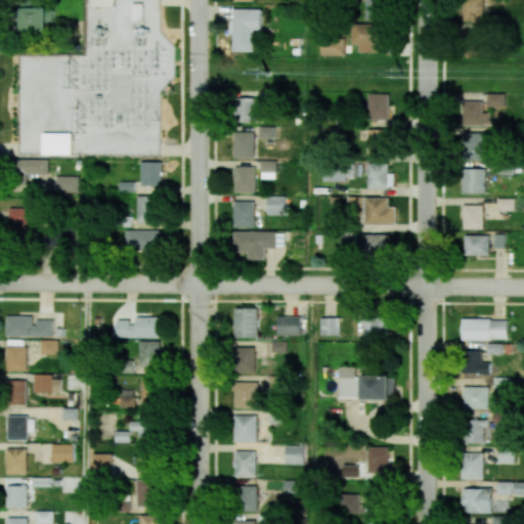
[(54,7),(37,7),(38,0),(23,0),(22,31),(47,31),(47,23),(54,23),(54,7)]
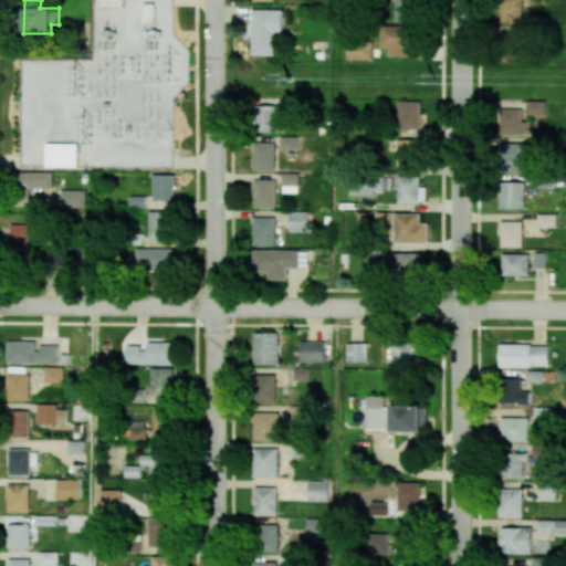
[(395,0),(396,21),(419,20),(418,0),(395,0)]
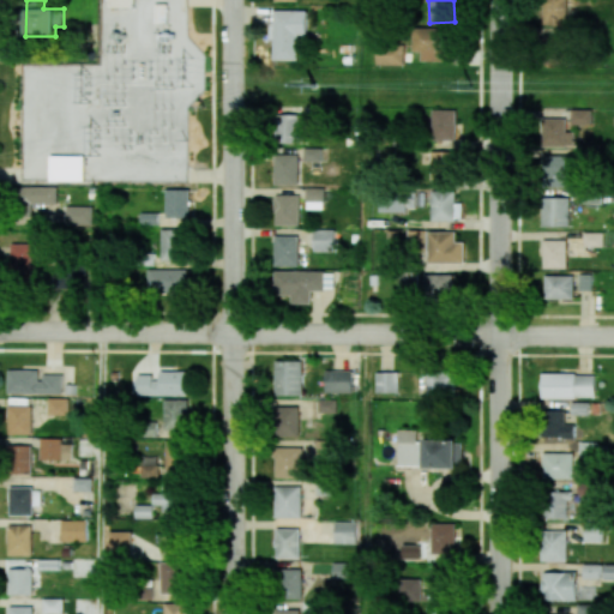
[(565,24),(565,0),(541,0),(542,24),(565,24)]
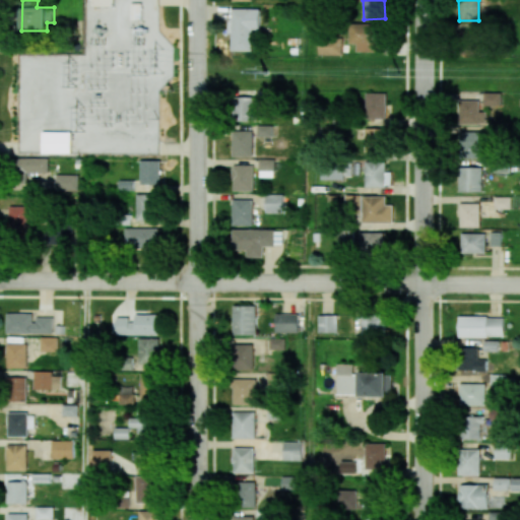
[(128,2),(128,20),(139,20),(139,2),(128,2)]
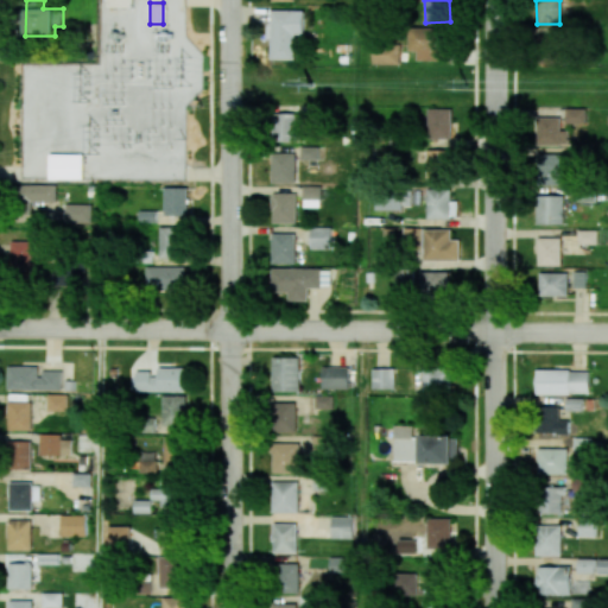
[(304,10),(271,11),(271,59),(297,59),(296,35),(304,33),(304,10)]
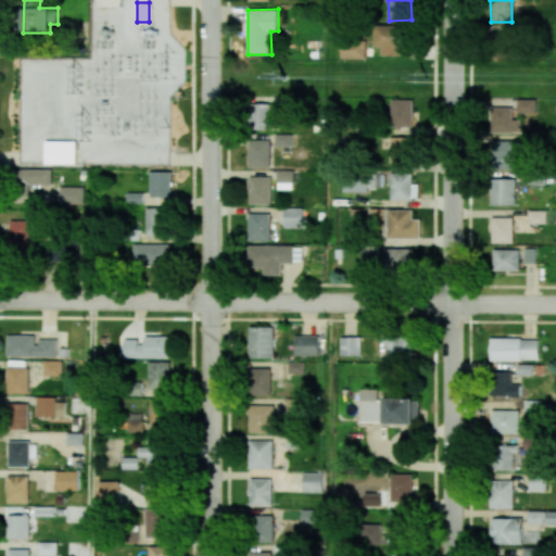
[(406,55),(407,26),(374,25),(374,47),(381,47),(381,55),(406,55)]
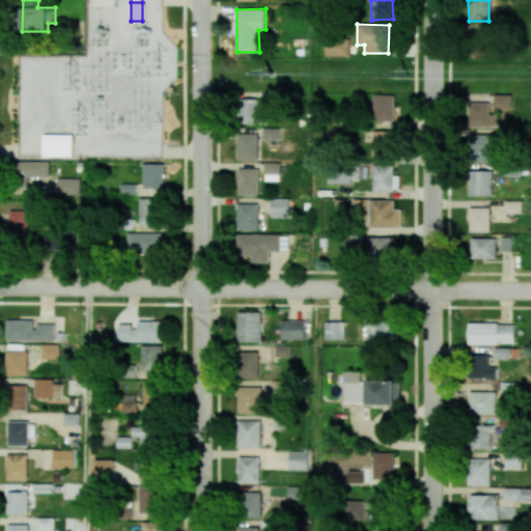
[(325,56),(348,56),(348,39),(325,38),(325,56)]
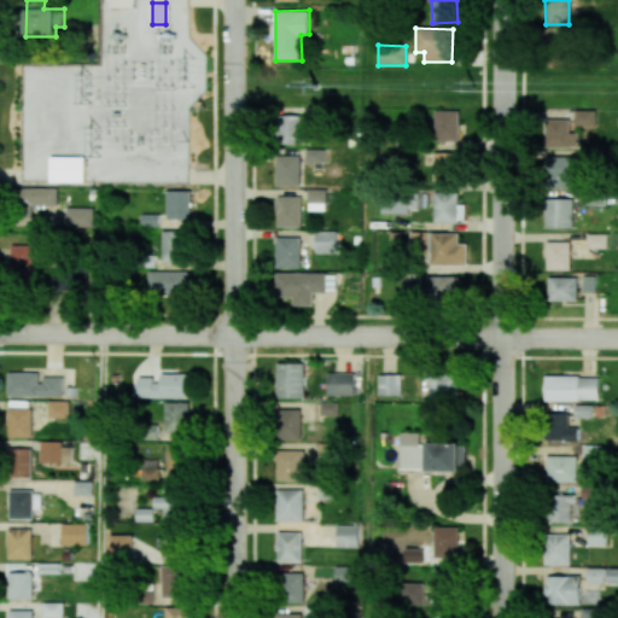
[(460,111),(436,110),(436,141),(459,141),(460,111)]
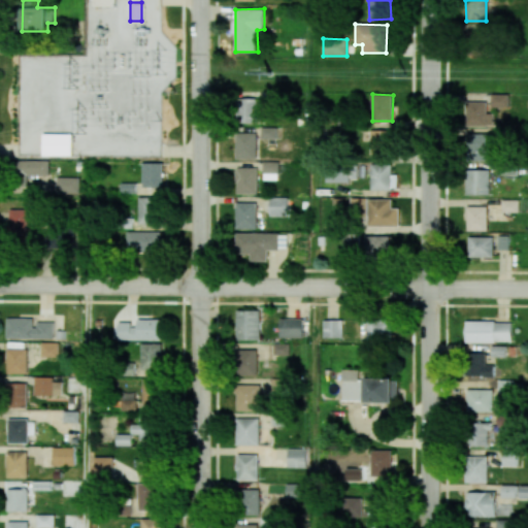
[(260,123),(260,98),(238,98),(238,123),(260,123)]
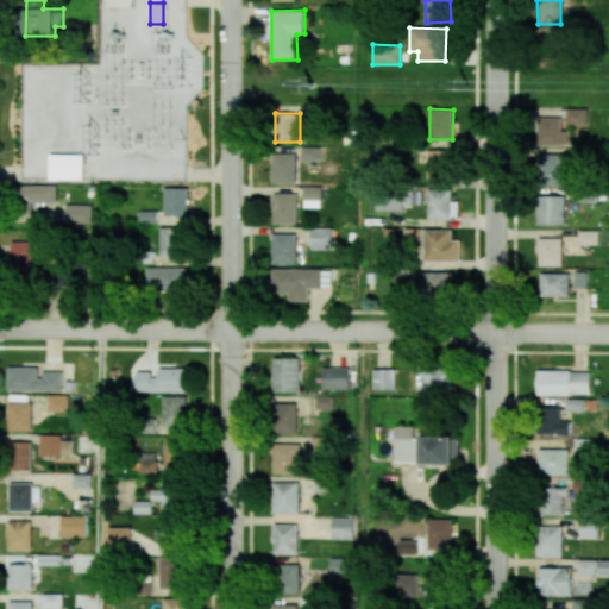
[(563,118),(538,118),(537,145),(563,145),(563,118)]
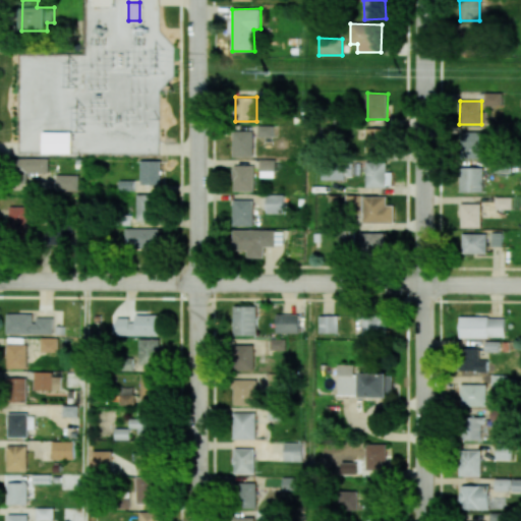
[(387,129),(365,129),(366,154),(387,154),(387,129)]
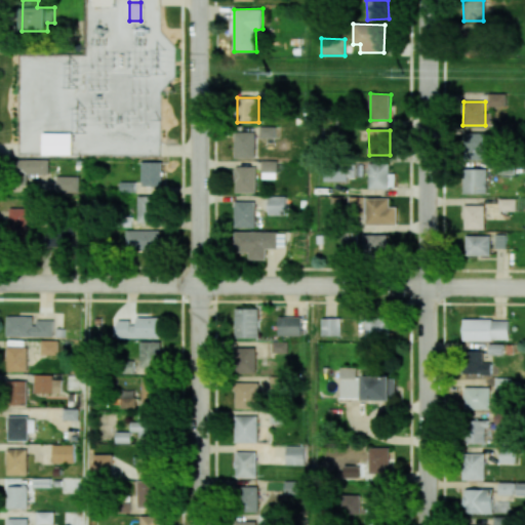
[(40,132),(40,153),(70,153),(70,132),(40,132)]
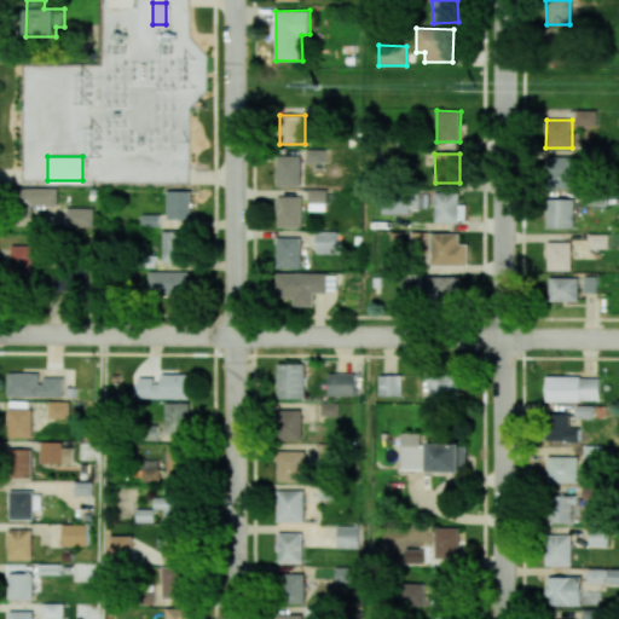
[(304,186),(305,156),(277,156),(277,185),(304,186)]
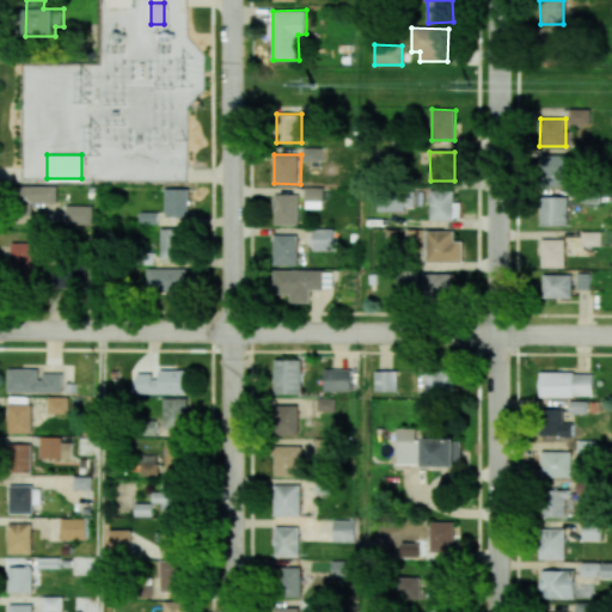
[(568,187),(568,154),(544,154),(544,185),(568,187)]
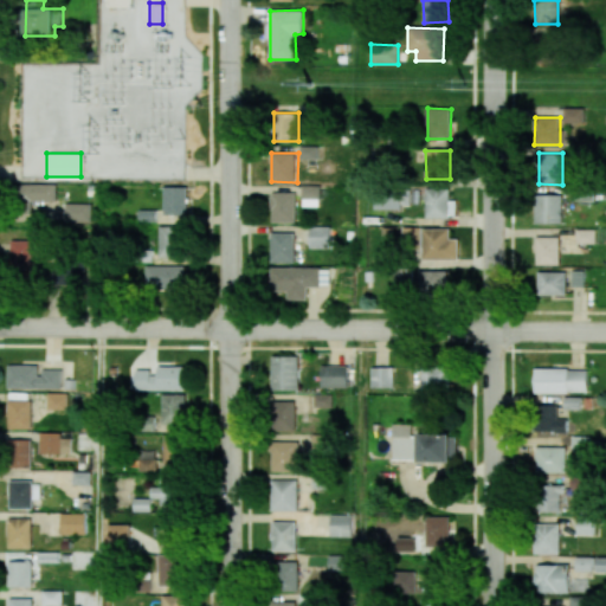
[(56,184),(18,185),(18,201),(56,201),(56,184)]
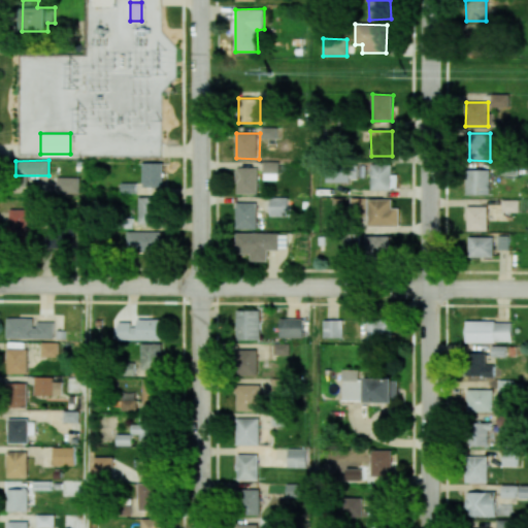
[(263,179),(277,179),(278,162),(263,161),(263,179)]
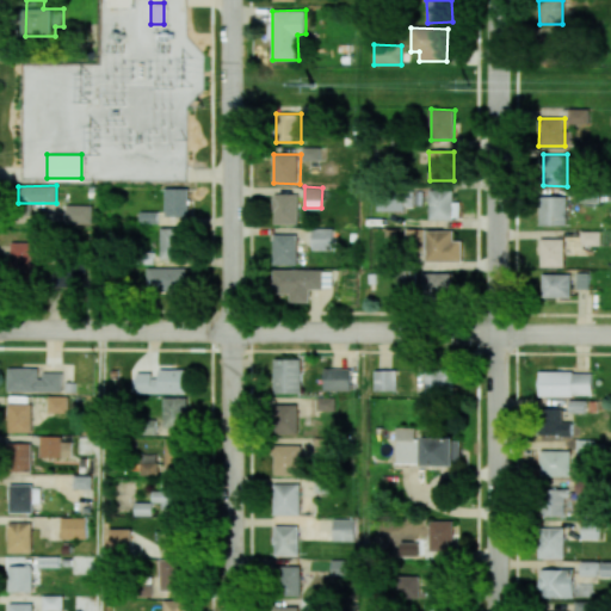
[(164,216),(189,216),(189,189),(165,187),(164,216)]
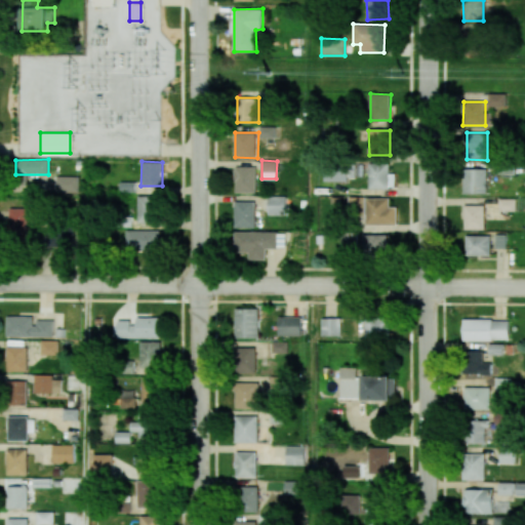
[(389,163),(369,163),(368,189),(389,189),(389,163)]
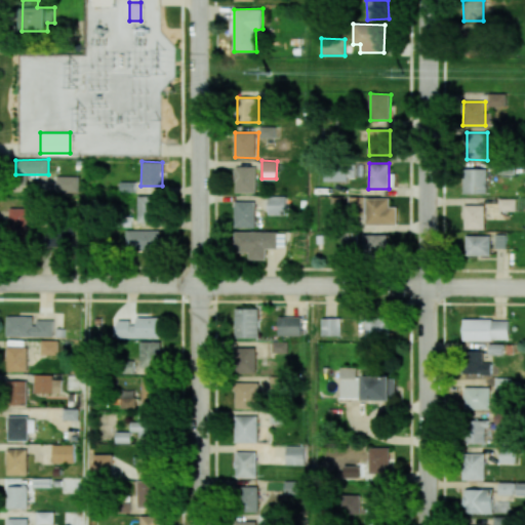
[(235,192),(255,193),(256,167),(235,166),(235,192)]
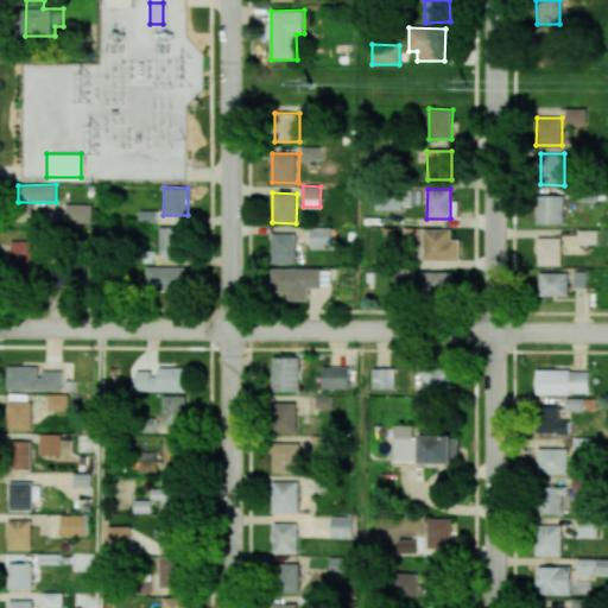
[(537,225),(564,223),(563,195),(537,196),(537,225)]
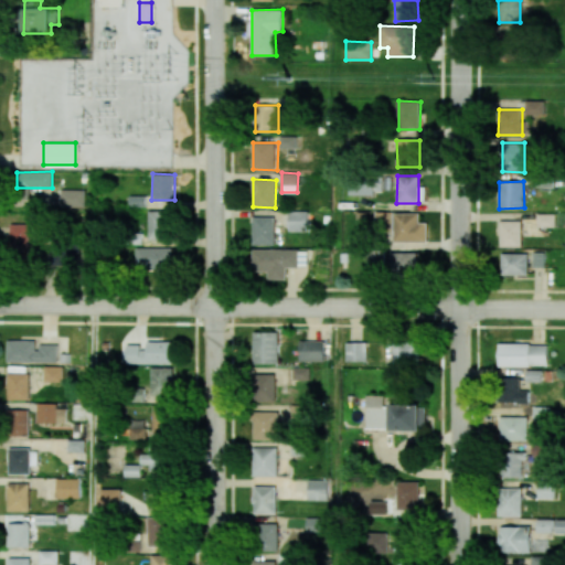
[(85,208),(85,190),(61,190),(61,206),(85,208)]
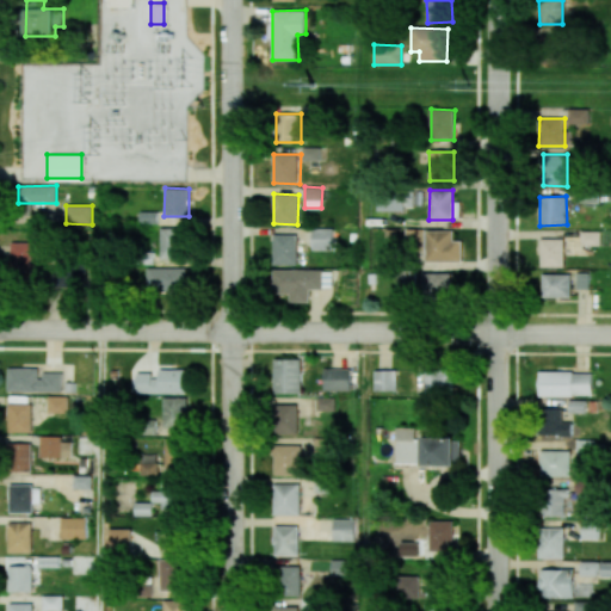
[(160,259),(186,259),(185,228),(160,228),(160,259)]
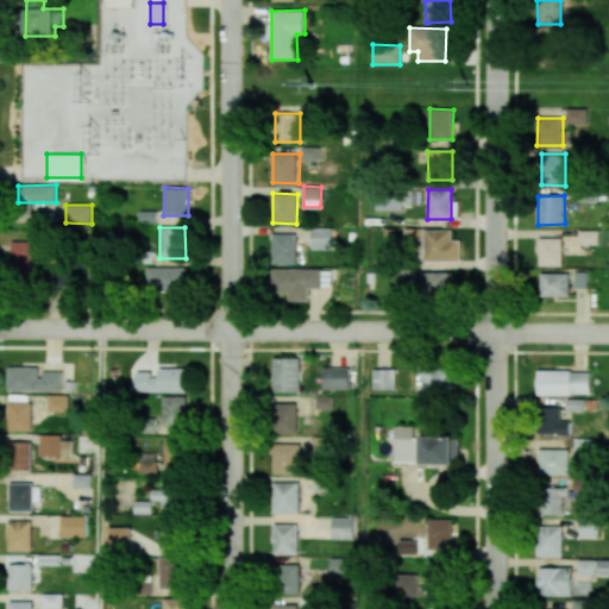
[(332,249),(332,228),(312,227),(311,249),(332,249)]
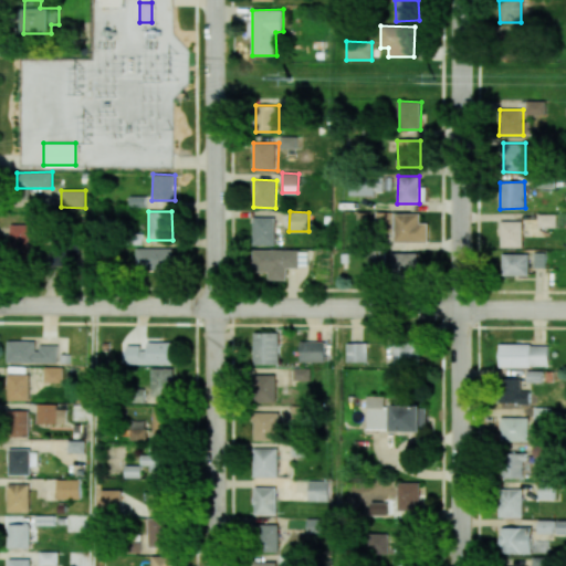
[(428,223),(420,223),(420,213),(396,213),(396,242),(428,243),(428,223)]
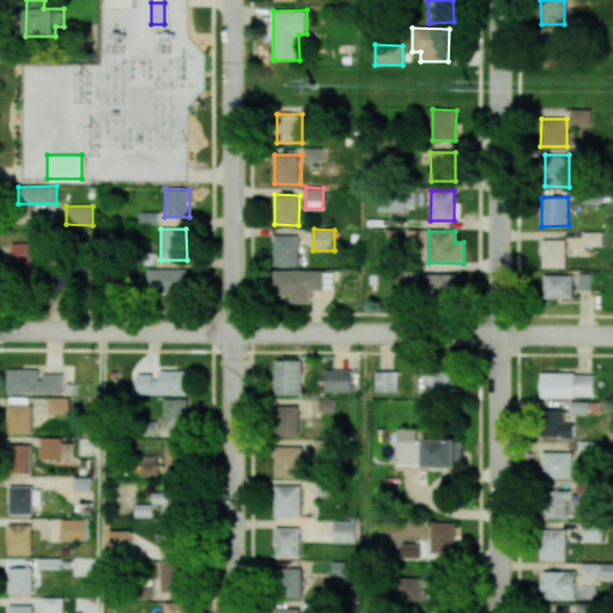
[(601,232),(583,232),(583,246),(601,247),(601,232)]
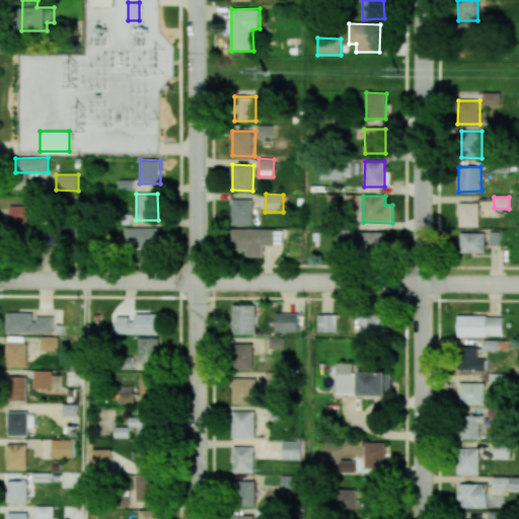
[(251,225),(252,200),(232,199),(232,224),(251,225)]
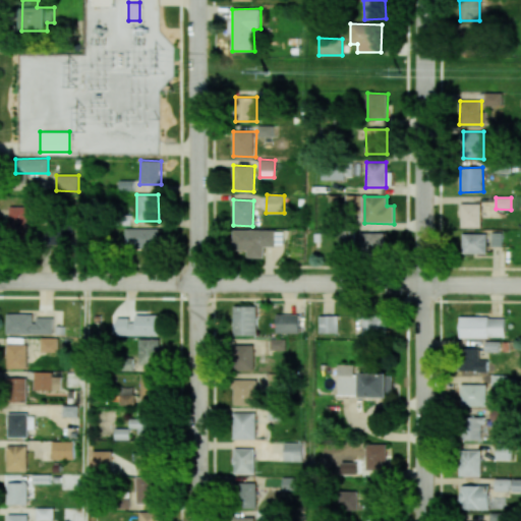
[(461,228),(480,228),(481,204),(461,204),(461,228)]
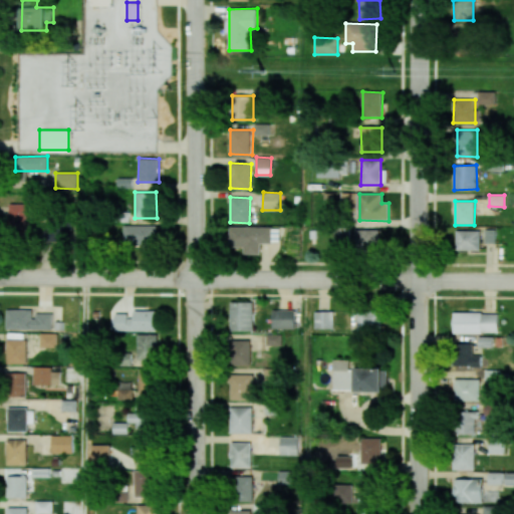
[(26,203),(8,204),(9,232),(27,231),(26,203)]
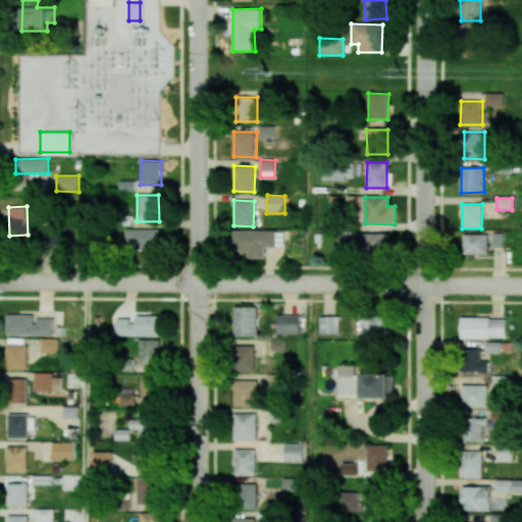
[(73,222),(49,221),(48,245),(72,245),(73,222)]
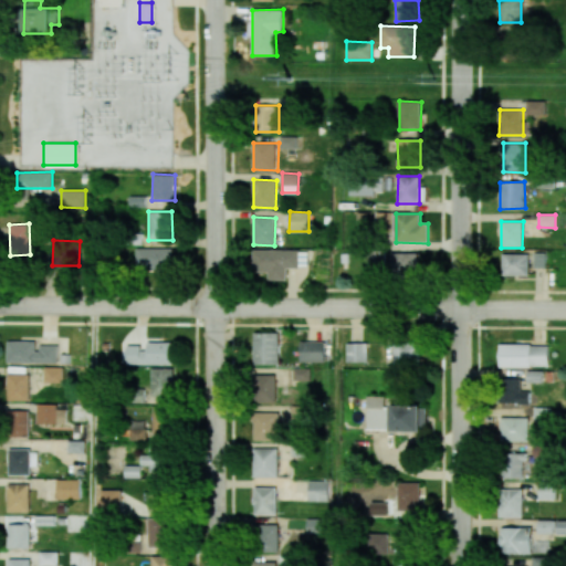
[(173,249),(136,248),(135,269),(173,270),(173,249)]
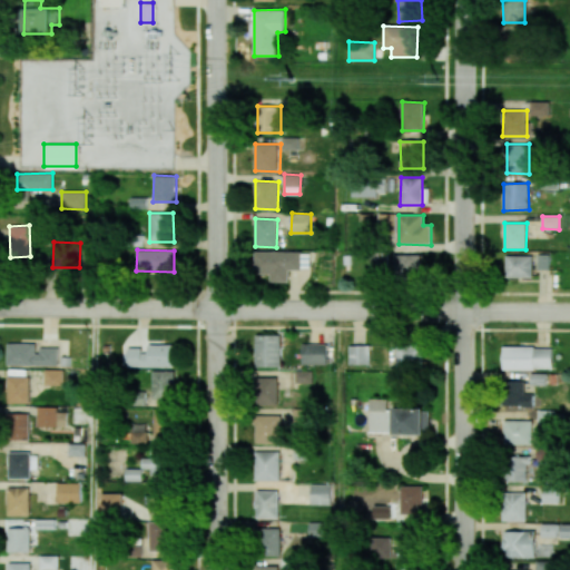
[(288,282),(288,269),(301,269),(301,252),(255,251),(255,274),(271,274),(271,282),(288,282)]
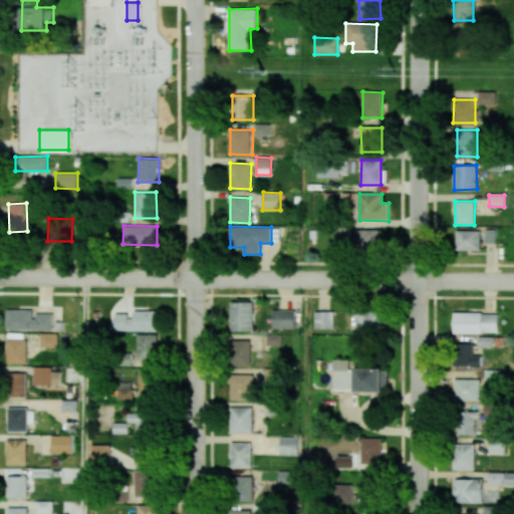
[(379,229),(356,229),(355,250),(379,250),(379,229)]
